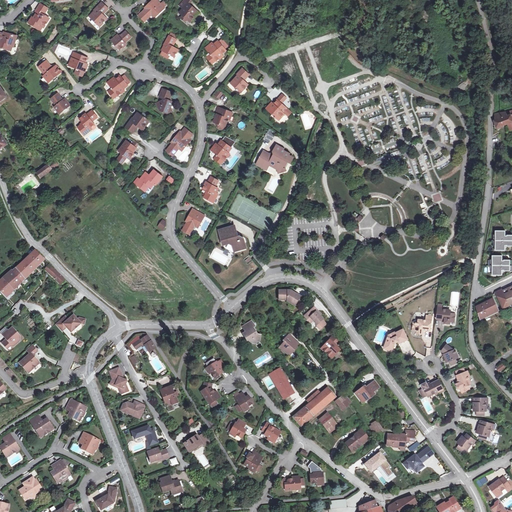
[(155,0),(152,0),(145,7),(146,8),(145,10),(138,16),(143,22),(150,15),(152,14),(155,17),(164,8),(155,0)]
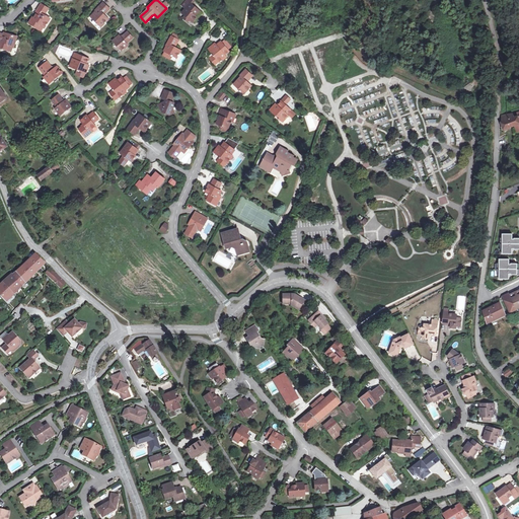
[(182,19),(187,22),(189,19),(190,21),(193,23),(197,17),(196,16),(200,12),(192,4),(194,1),(192,0),(187,0),(181,6),(186,9),(181,14),(184,16),(182,19)]
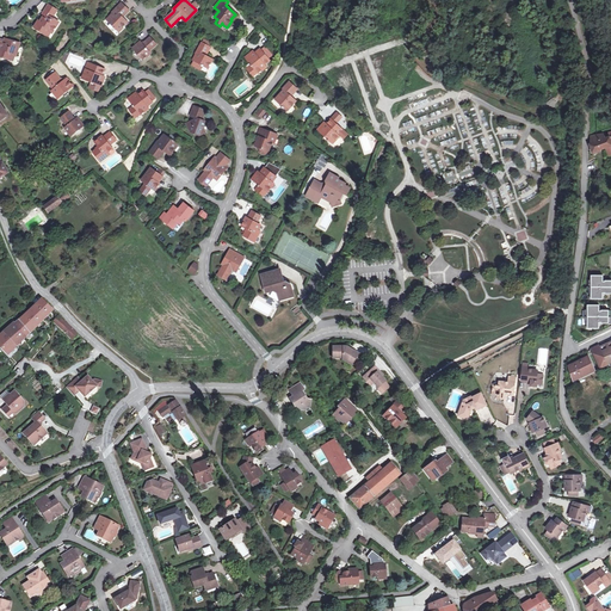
[(121,4),(115,11),(116,12),(112,14),(106,22),(110,25),(115,30),(118,32),(127,23),(123,19),(121,17),(128,10),(121,4)]
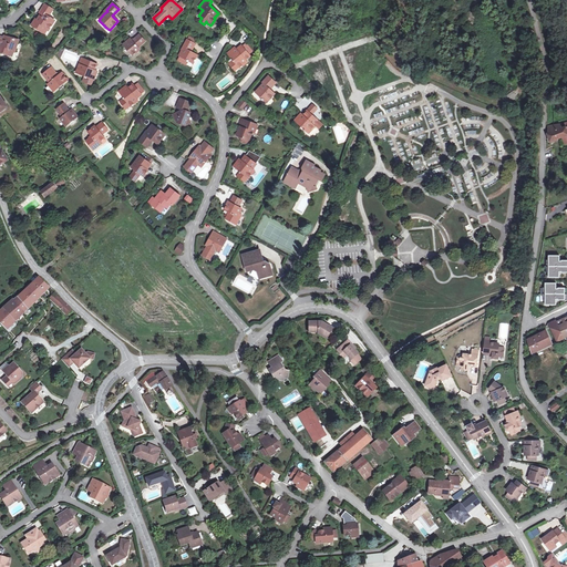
[(38,21),(35,20),(31,26),(41,32),(44,28),(47,29),(48,30),(54,21),(48,17),(52,9),(44,4),(38,16),(40,18),(38,21)]
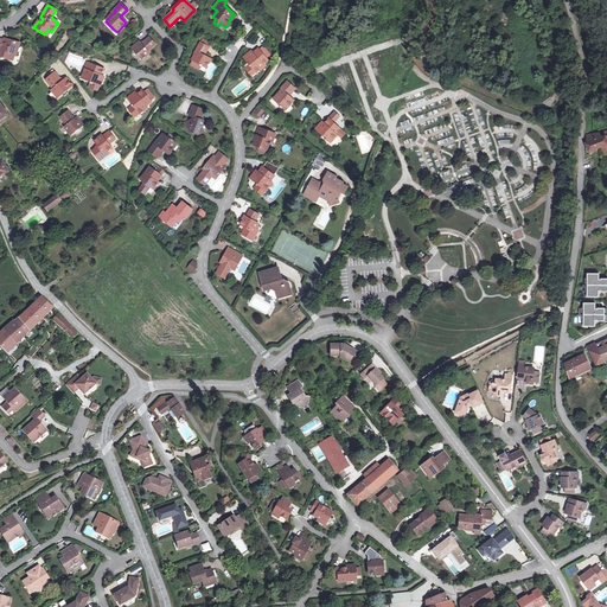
[(148,38),(141,44),(140,43),(132,49),(141,59),(149,53),(147,51),(155,45),(148,38)]
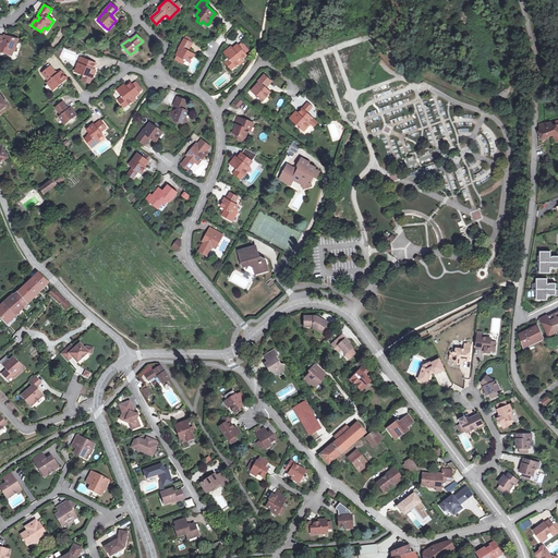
[(0,51),(9,55),(10,49),(13,50),(14,51),(17,40),(7,36),(5,40),(1,39),(2,37),(0,36),(0,51)]
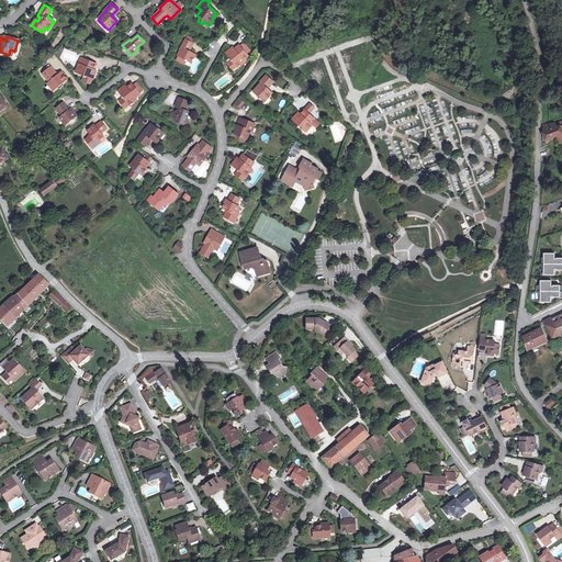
[(195,55),(190,52),(189,51),(192,43),(191,43),(187,41),(186,40),(181,47),(182,48),(180,52),(178,56),(177,59),(178,60),(184,64),(186,60),(191,64),(195,55)]
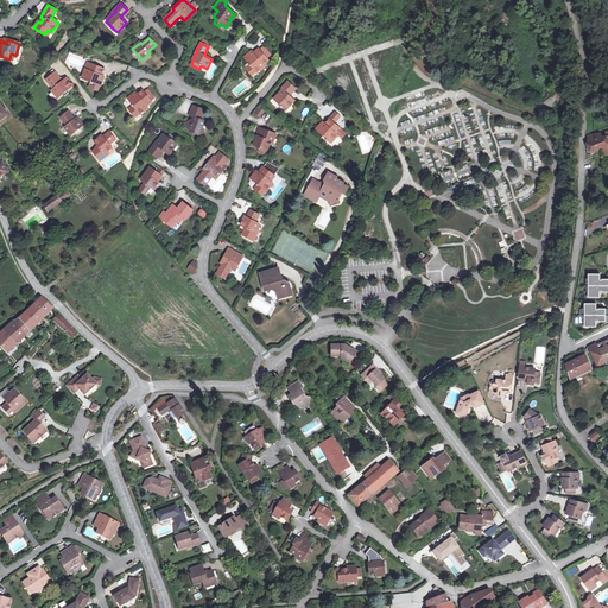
[(259,50),(255,52),(257,54),(255,55),(254,54),(252,52),(244,58),(249,64),(245,68),(252,76),(255,73),(257,74),(265,67),(263,64),(268,61),(260,51),(259,50)]
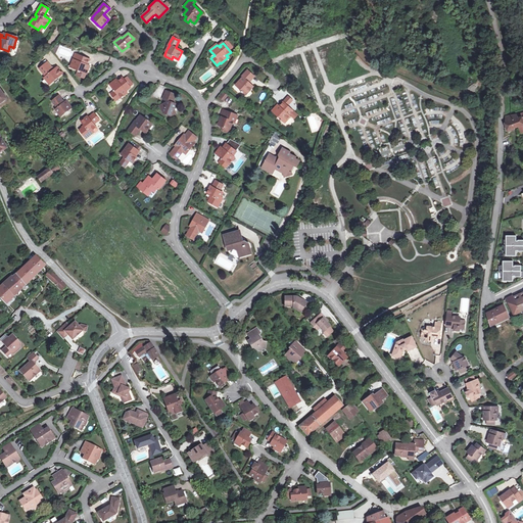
[(73,59),(69,67),(78,70),(76,75),(84,78),(85,74),(86,74),(89,65),(87,64),(85,63),(86,61),(88,62),(89,59),(78,54),(75,59),(73,59)]
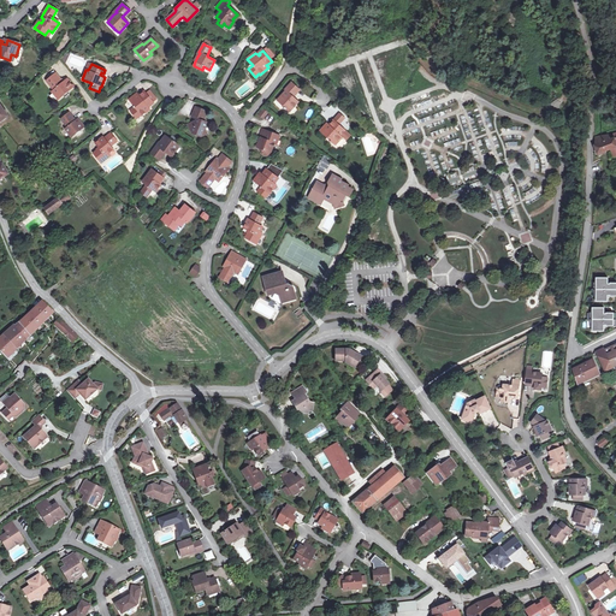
[(61,83),(60,81),(54,75),(46,82),(54,92),(52,93),(58,100),(63,96),(69,92),(73,88),(66,80),(64,82),(61,83)]
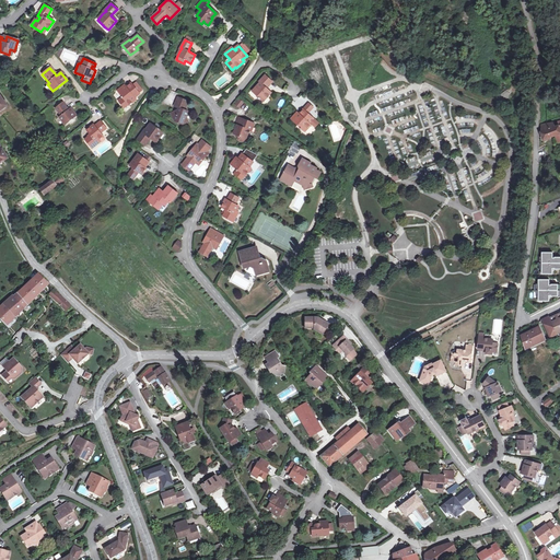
[(0,80),(0,83),(2,86),(2,88),(11,81),(7,76),(0,80)]
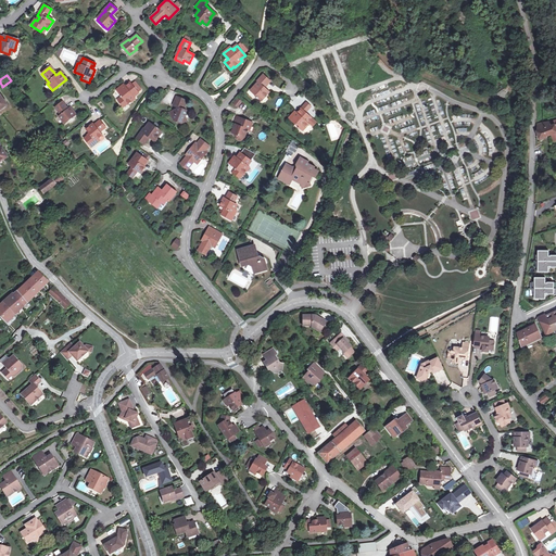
[(264,87),(269,80),(263,75),(257,81),(258,83),(255,85),(250,91),(256,98),(257,99),(258,99),(261,101),(269,92),(265,89),(264,87)]
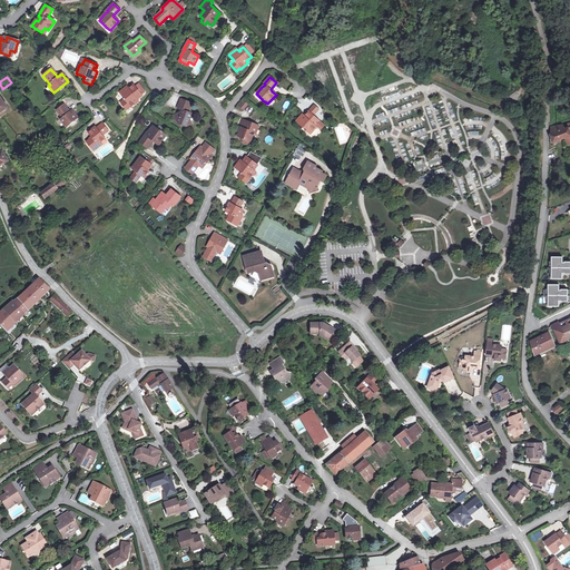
[(2,88),(0,89),(0,97),(5,94),(3,92),(13,86),(11,82),(2,89),(2,88)]
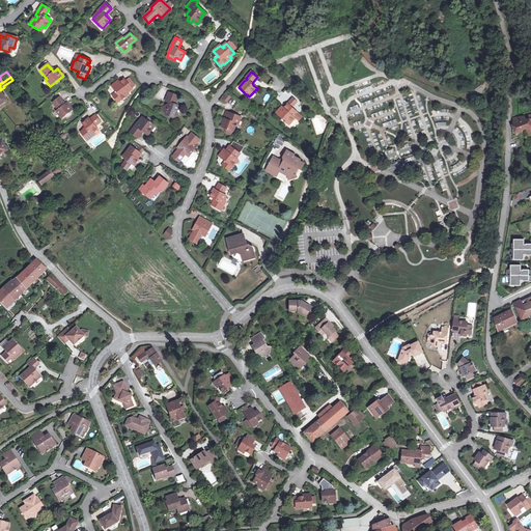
[(126,79),(122,82),(123,83),(121,84),(120,83),(118,81),(111,86),(112,87),(115,90),(116,92),(112,95),(117,103),(121,100),(122,100),(130,94),(128,92),(133,88),(126,79)]
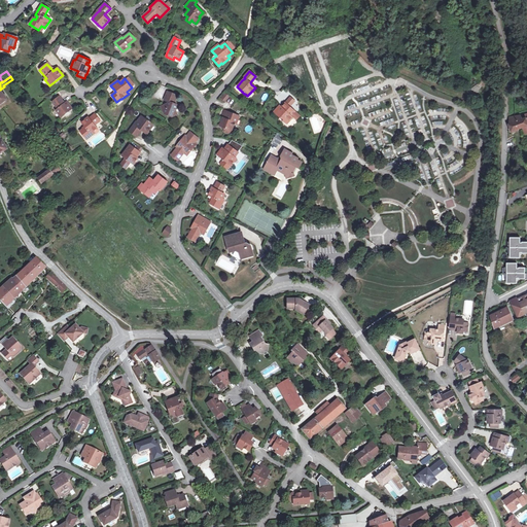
[(174,101),(175,96),(168,93),(164,101),(169,103),(169,104),(161,108),(164,115),(166,114),(171,116),(171,117),(177,115),(174,110),(176,106),(175,105),(176,102),(174,101)]
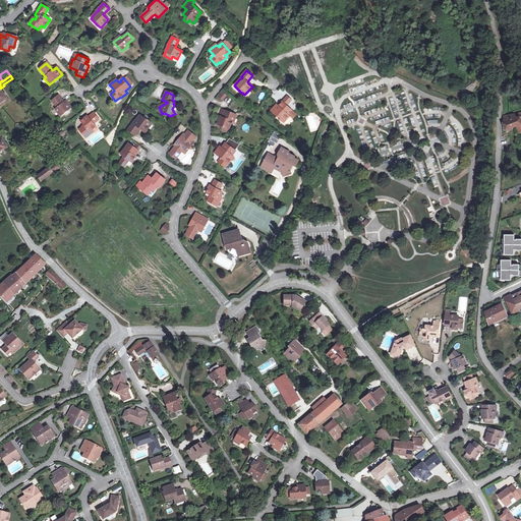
[(71,108),(66,101),(64,103),(58,96),(52,101),(58,108),(56,109),(61,116),(71,108)]
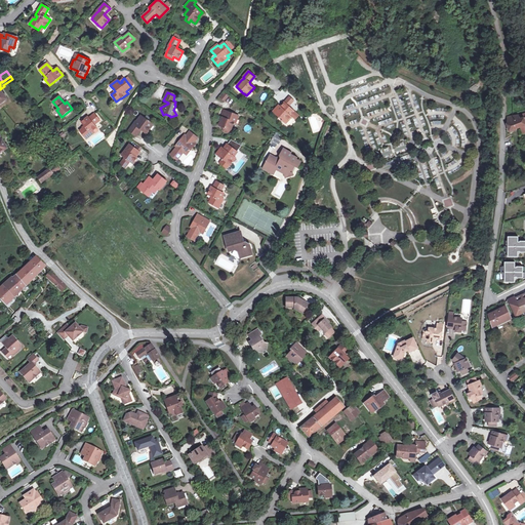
[(282,106),(283,107),(282,108),(281,107),(279,106),(273,113),(282,120),(281,121),(283,122),(283,121),(286,124),(292,117),(290,115),(294,111),(285,103),(282,106)]
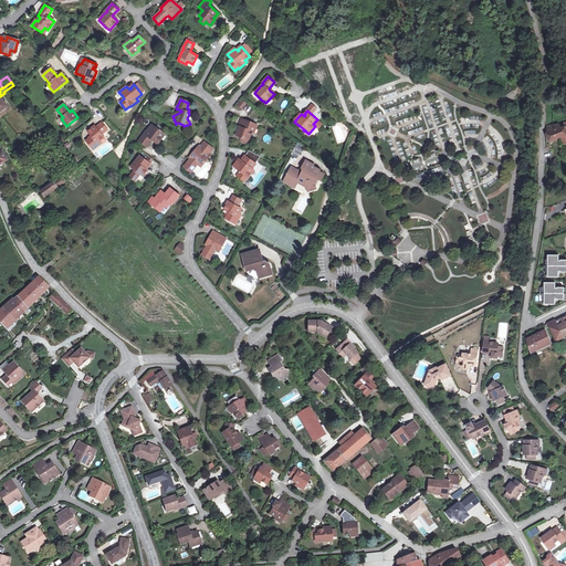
[(238,127),(236,133),(238,135),(237,136),(238,137),(239,143),(244,145),(250,142),(253,134),(257,127),(245,122),(240,119),(237,126),(238,127)]
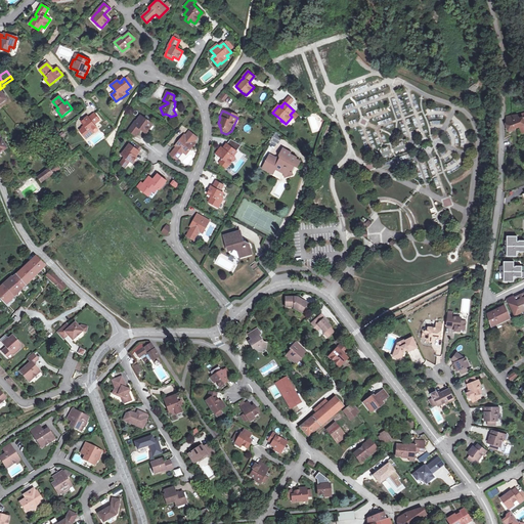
[(82,122),(84,126),(85,127),(83,129),(80,131),(86,139),(91,135),(90,133),(93,131),(97,128),(95,125),(100,121),(94,114),(89,118),(88,117),(82,122)]
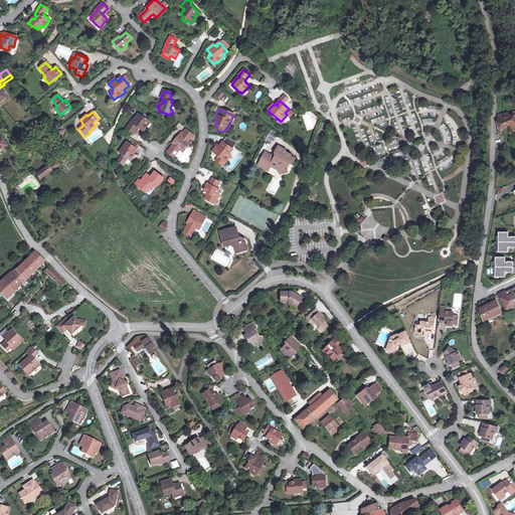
[(514,112),(509,114),(509,113),(503,114),(498,115),(499,121),(497,122),(500,129),(514,123),(514,112)]
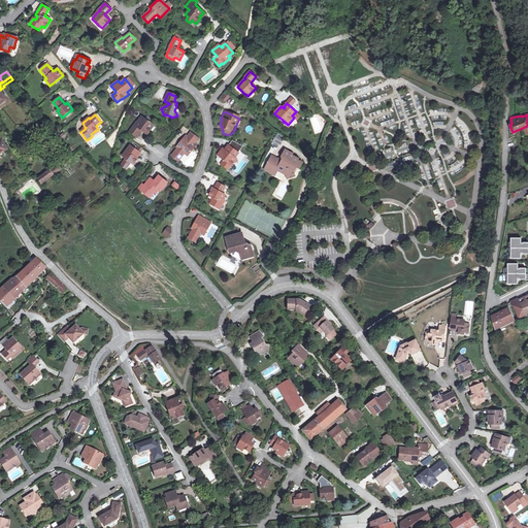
[(136,126),(135,125),(130,132),(136,137),(141,130),(143,131),(147,134),(154,126),(143,118),(138,124),(136,126)]
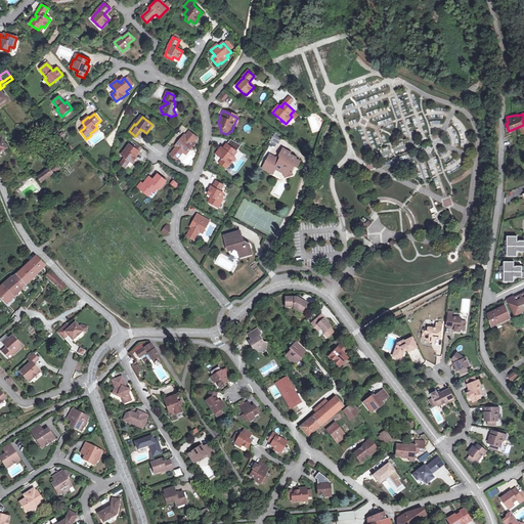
[(280,136),(278,135),(277,137),(274,134),(273,136),(274,137),(271,143),(275,147),(280,136)]
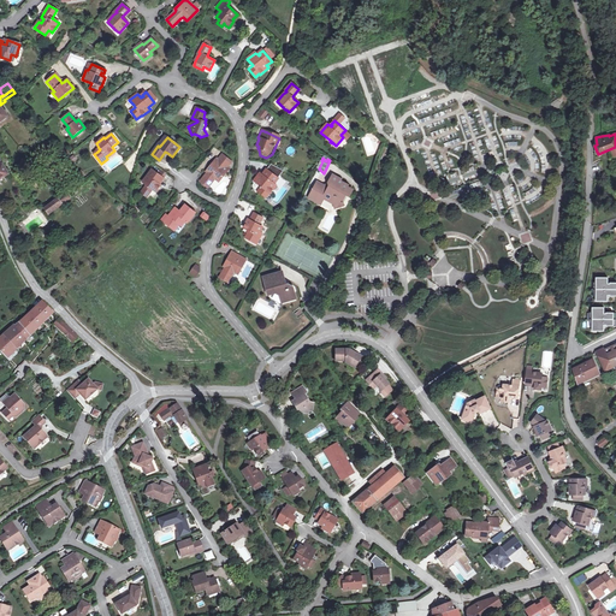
[(0,181),(10,175),(0,159),(0,181)]
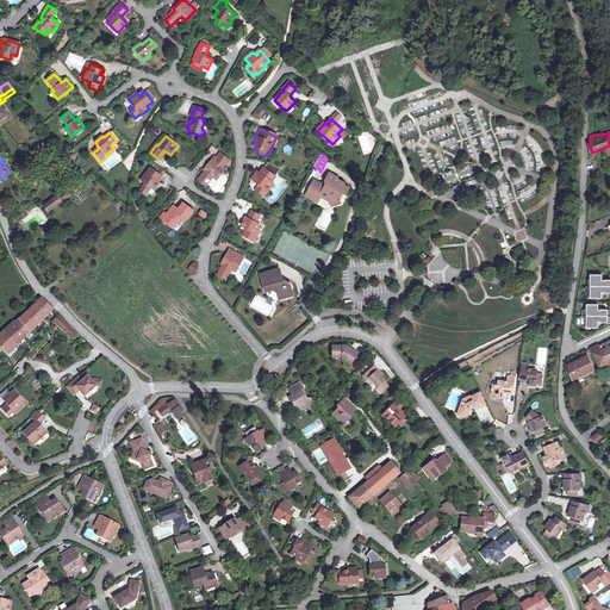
[(213,157),(205,168),(207,170),(205,172),(198,181),(206,187),(213,178),(215,176),(218,179),(228,168),(213,157)]
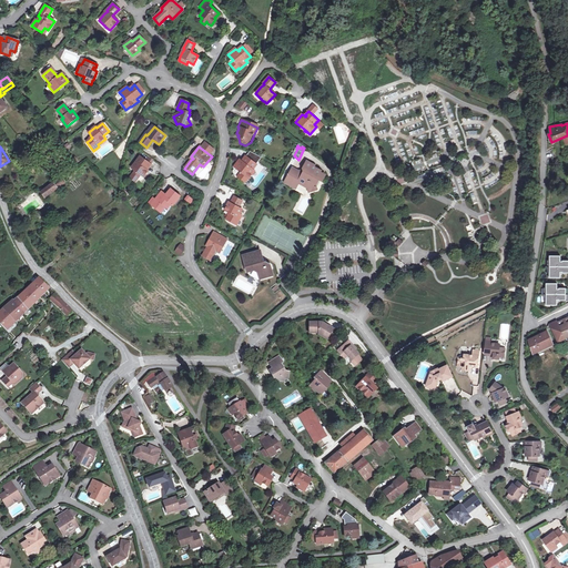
[(135,171),(133,173),(130,178),(134,181),(138,176),(139,174),(141,175),(144,178),(149,171),(148,170),(151,164),(141,156),(132,169),(135,171)]
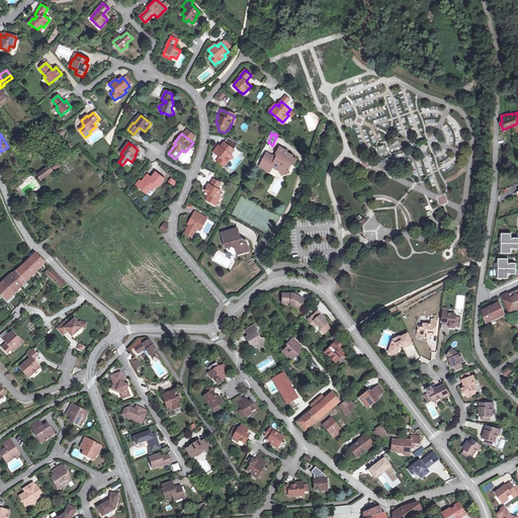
[(225,144),(222,147),(224,148),(223,149),(221,148),(219,146),(213,153),(219,158),(217,162),(223,167),(227,163),(233,157),(231,155),(234,151),(225,144)]
